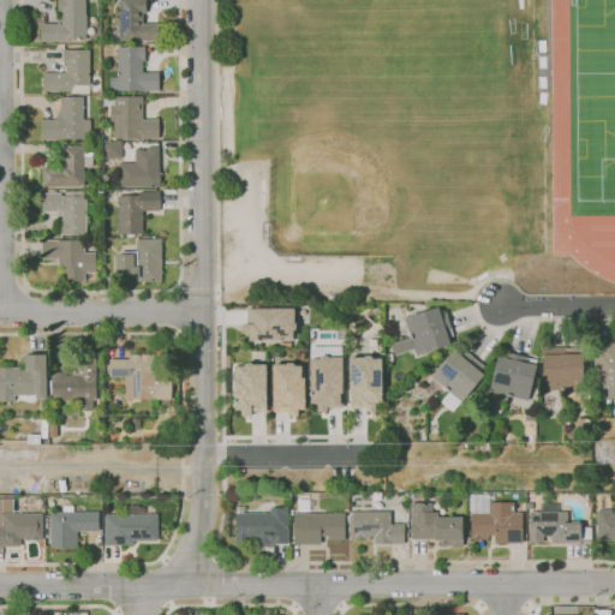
[(67,41),(41,41),(41,23),(57,23),(57,19),(63,19),(63,11),(58,11),(58,0),(85,0),(85,15),(87,39),(67,39),(67,41)]
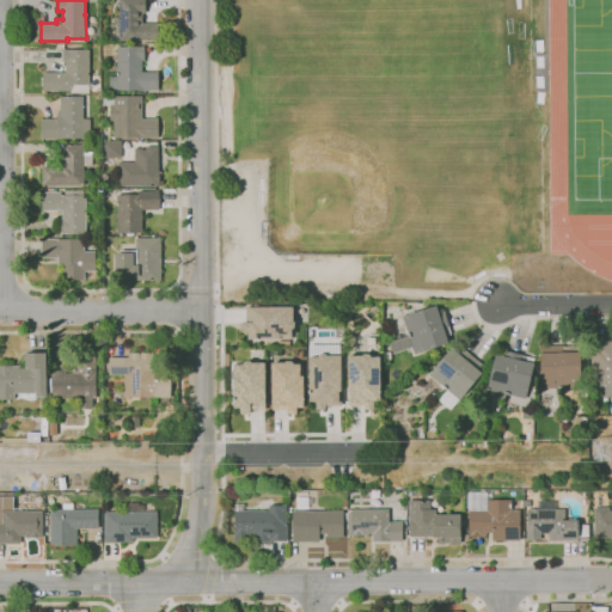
[(140,41),(140,40),(120,41),(120,0),(145,0),(145,7),(146,7),(146,13),(141,13),(141,23),(160,23),(160,41),(140,41)]
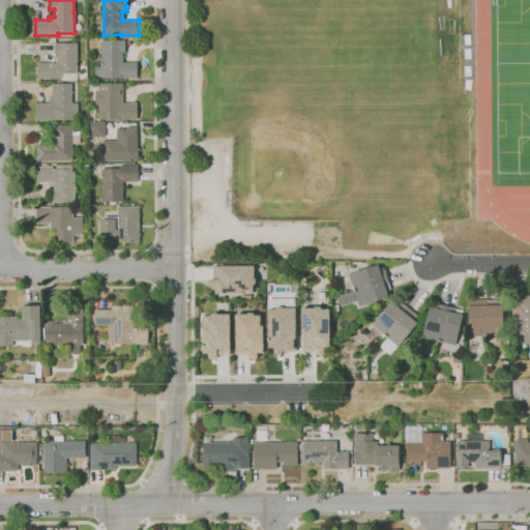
[(121,79),(120,77),(95,78),(94,66),(101,66),(101,40),(124,40),(125,52),(122,52),(122,62),(137,62),(137,78),(121,79)]
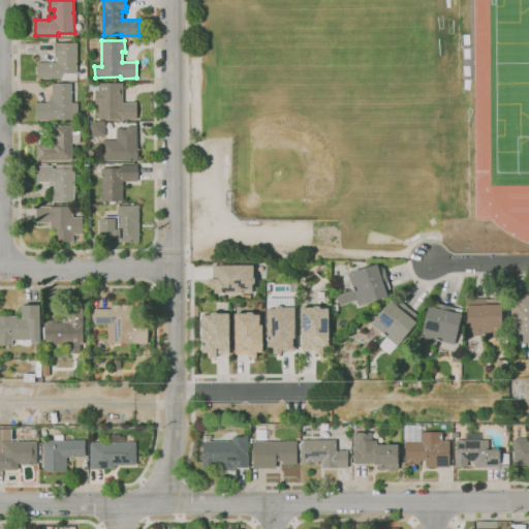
[(62,79),(36,79),(36,63),(56,63),(56,53),(54,53),(54,49),(55,49),(55,44),(54,44),(54,42),(57,42),(76,42),(76,73),(62,73),(62,79)]
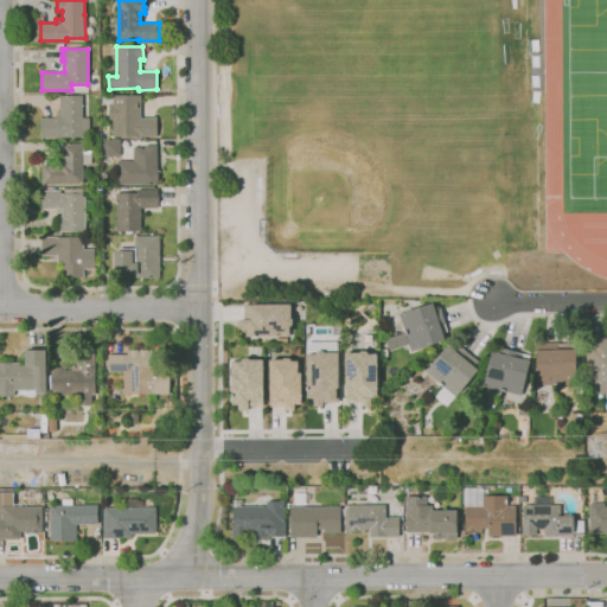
[(90,139),(40,139),(40,119),(57,119),(57,110),(59,110),(59,95),(82,95),(82,117),(90,117),(90,139)]
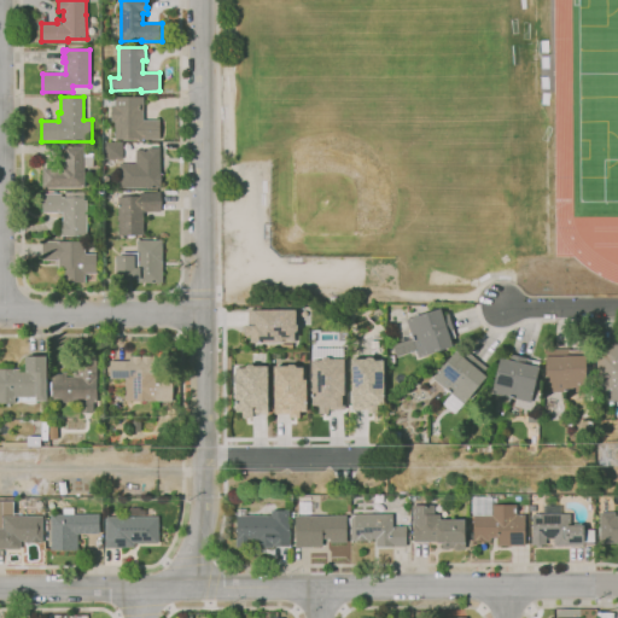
[(139,140),(139,139),(115,139),(115,122),(111,122),(111,110),(105,110),(105,98),(115,98),(115,97),(143,97),(144,120),(159,120),(159,140),(139,140)]
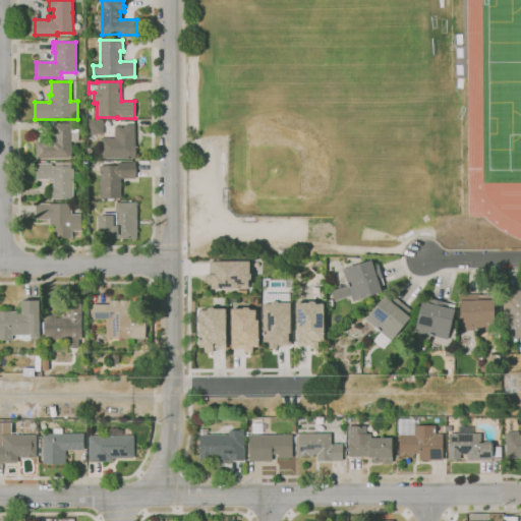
[(103,133),(89,133),(89,120),(103,120),(103,133)]
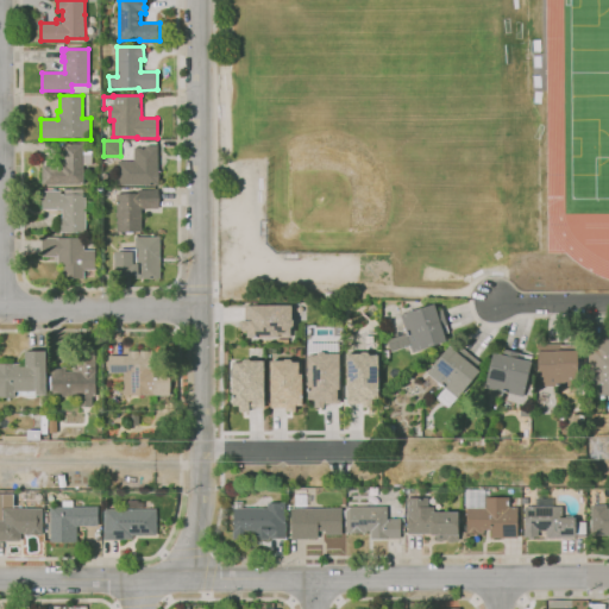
[(83,184),(42,184),(42,165),(58,165),(58,161),(63,161),(63,144),(83,144),(83,151),(92,151),(92,165),(83,165),(83,184)]
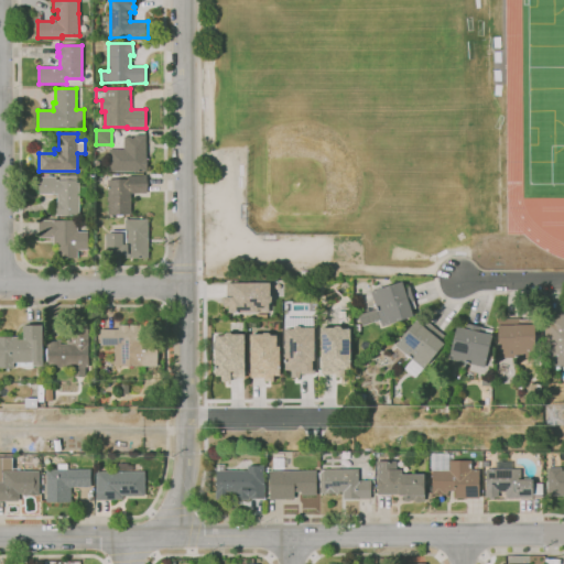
[(147,171),(109,171),(109,149),(123,149),(123,137),(134,137),(134,134),(145,134),(147,171)]
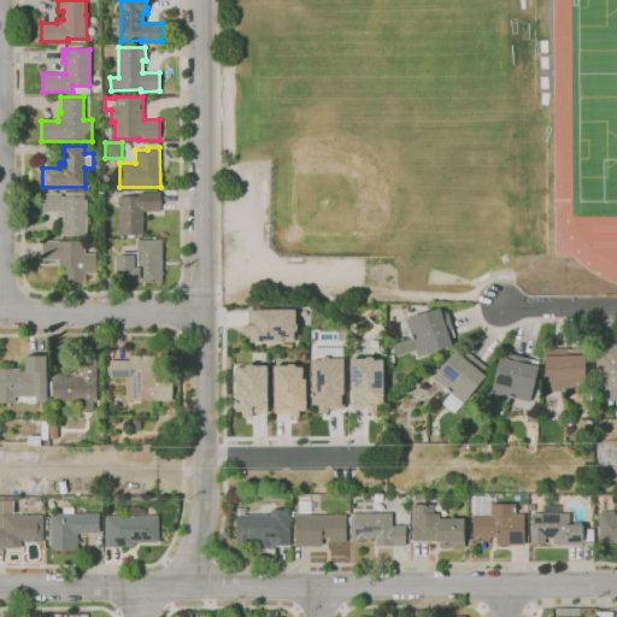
[(86,235),(62,235),(62,234),(60,234),(60,221),(63,221),(63,212),(43,212),(43,193),(62,193),(62,197),(64,197),(64,191),(83,191),(83,197),(86,197),(86,235)]
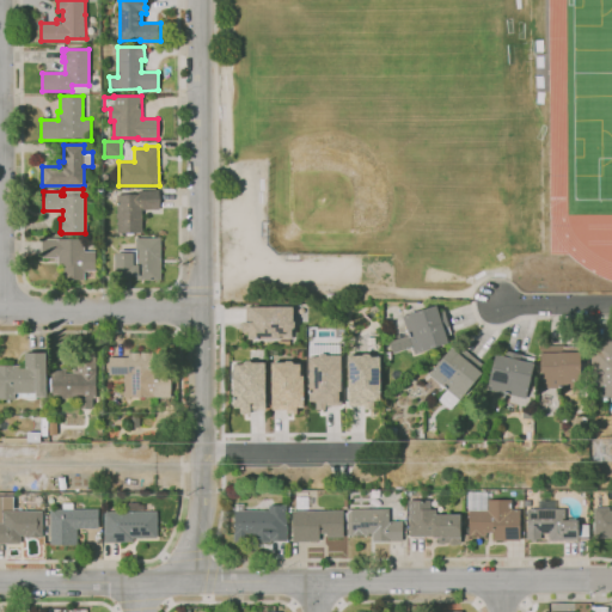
[(117,233),(116,195),(139,195),(139,191),(158,190),(158,209),(141,209),(142,233),(117,233)]
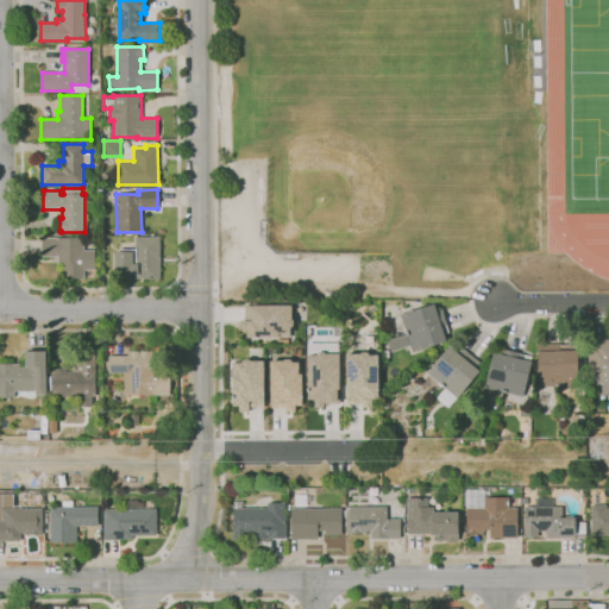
[(85,278),(63,278),(63,264),(57,264),(57,256),(42,256),(42,237),(57,237),(57,238),(85,238),(85,250),(95,250),(95,269),(85,269),(85,278)]
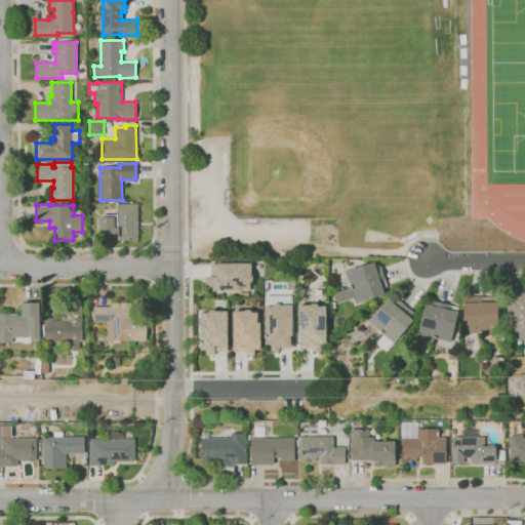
[(118,240),(118,238),(101,238),(101,235),(98,235),(98,218),(103,218),(103,215),(117,214),(117,204),(137,204),(137,240),(118,240)]
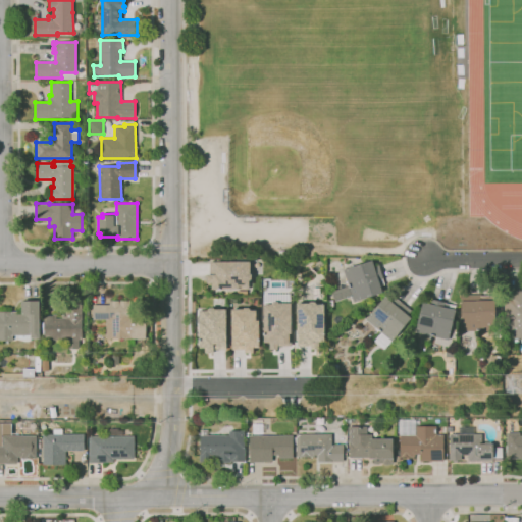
[(353,302),(352,297),(334,302),(331,292),(349,286),(343,270),(372,260),(373,265),(378,264),(381,271),(383,278),(382,279),(384,284),(380,285),(382,293),(353,302)]
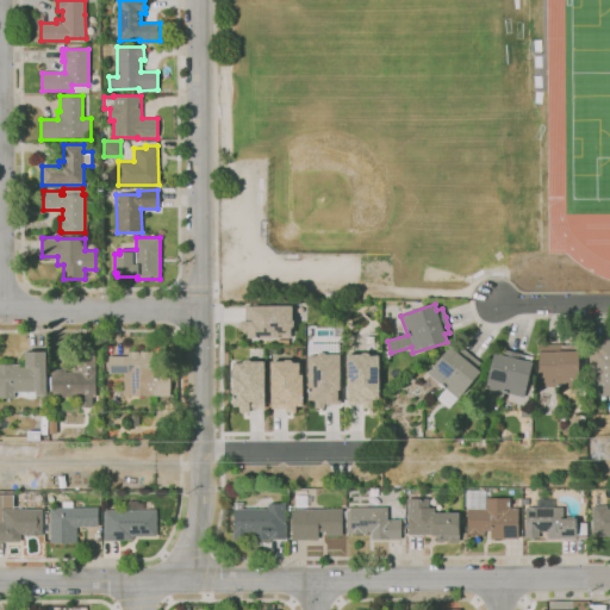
[(243,305),(291,305),(292,337),(242,338),(243,305)]
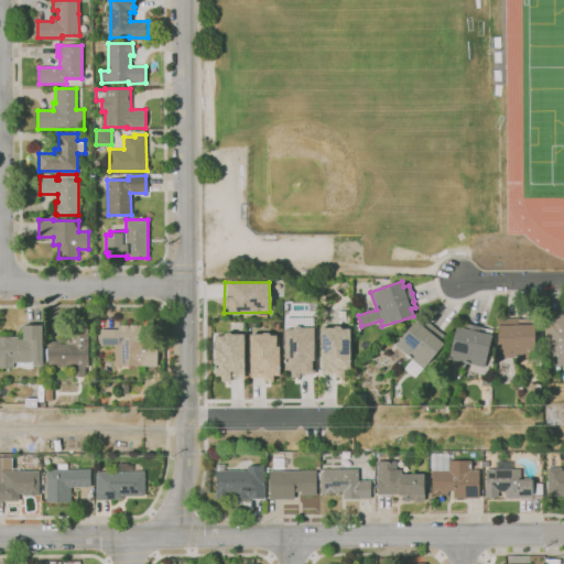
[(563,364),(563,312),(543,312),(545,366),(563,364)]
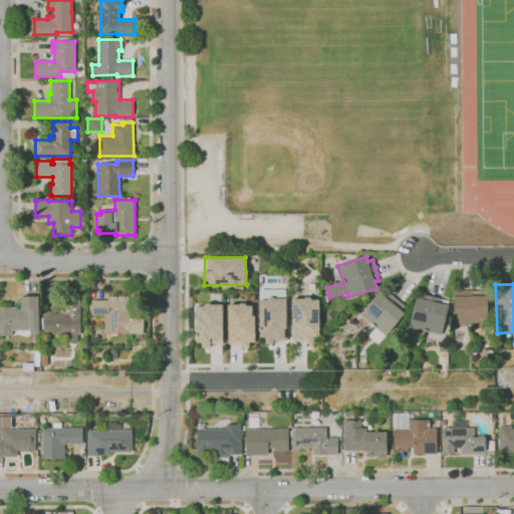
[(377,343),(368,336),(375,327),(360,315),(379,292),(382,294),(386,290),(405,306),(402,310),(405,312),(390,330),(386,335),(384,335),(377,343)]
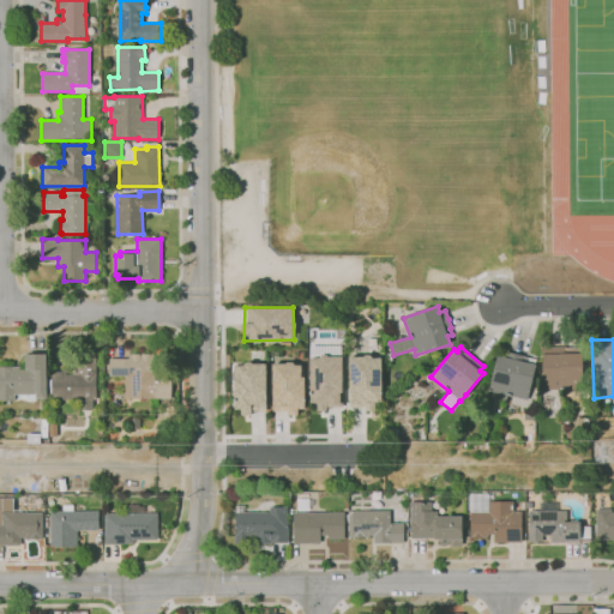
[(583,398),(567,398),(567,390),(542,391),(542,347),(579,347),(579,354),(582,354),(582,380),(583,380),(583,389),(583,398)]
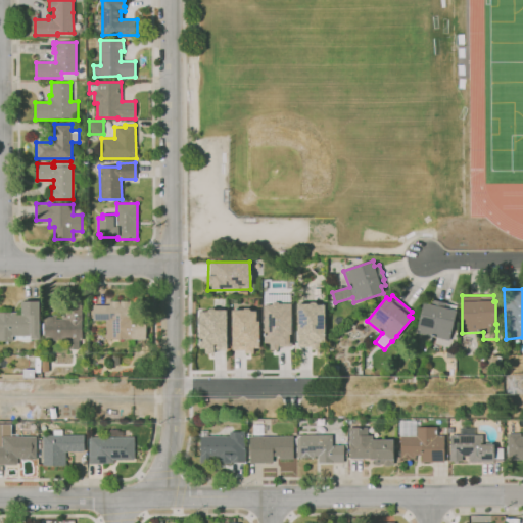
[(448,340),(416,332),(423,302),(429,304),(430,298),(445,302),(445,303),(456,306),(455,311),(456,311),(448,340)]
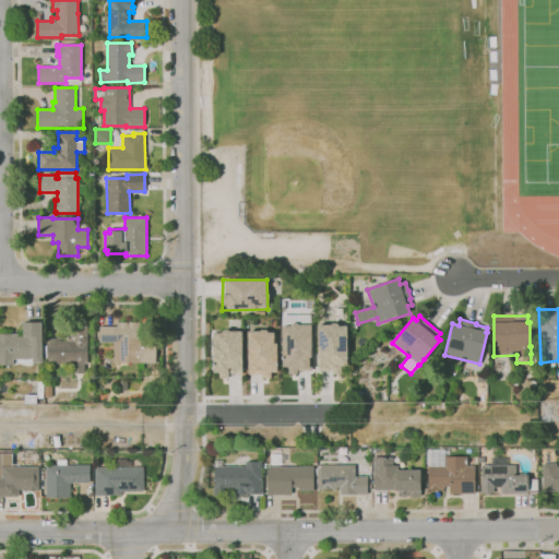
[(84,373),(72,373),(72,365),(47,365),(46,336),(50,336),(50,337),(56,337),(56,336),(60,336),(60,341),(66,341),(66,331),(69,331),(69,321),(86,321),(87,364),(84,364),(84,373)]
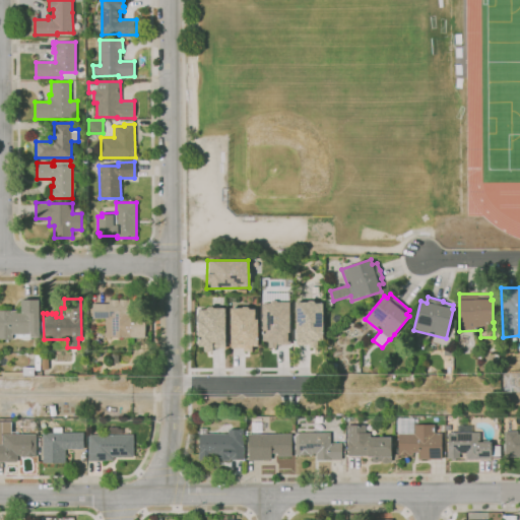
[(11,340),(11,339),(0,339),(0,310),(21,310),(21,300),(39,300),(40,337),(31,337),(31,339),(28,341),(24,341),(21,340),(18,339),(15,339),(13,340),(11,340)]
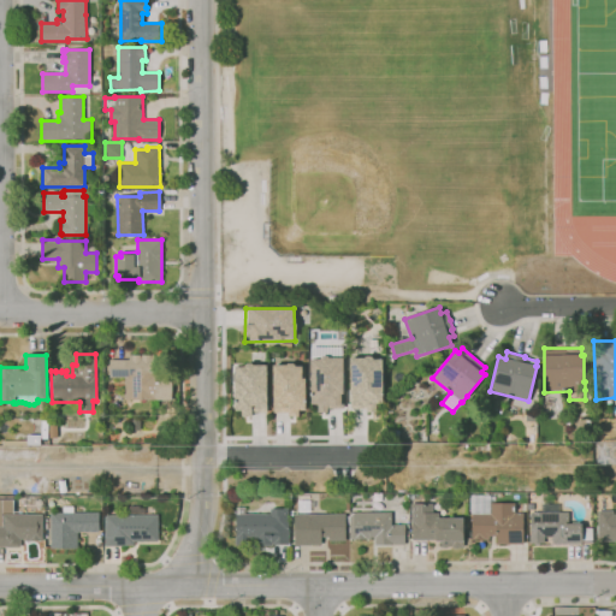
[(124,400),(124,377),(110,377),(110,360),(129,359),(129,355),(157,355),(158,368),(163,368),(163,373),(172,373),(172,398),(124,400)]
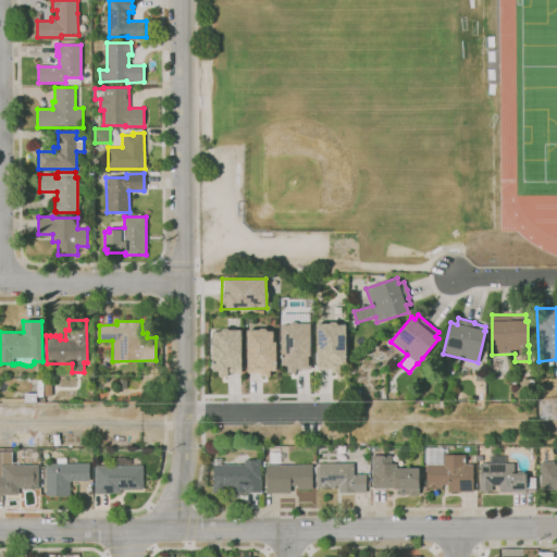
[(316,322),(316,369),(345,370),(344,323),(316,322)]
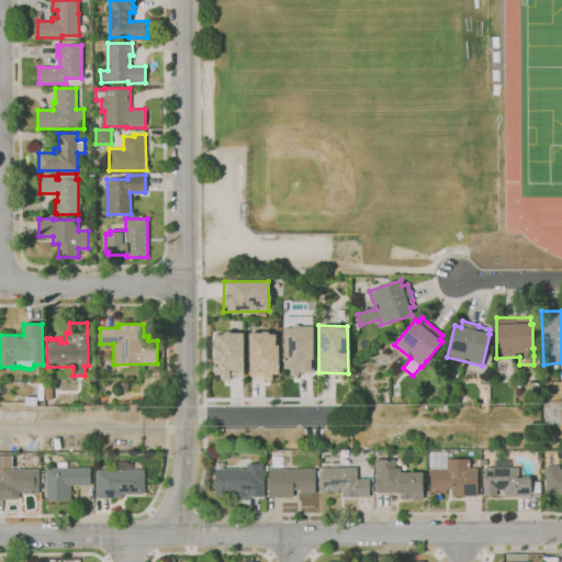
[(283,327),(312,327),(313,371),(299,371),(298,375),(290,375),(289,369),(283,369),(283,327)]
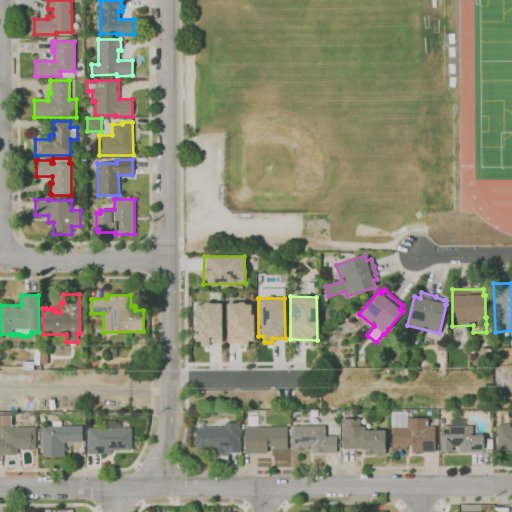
[(226,303),(252,302),(253,340),(248,340),(248,346),(238,346),(238,343),(227,343),(226,303)]
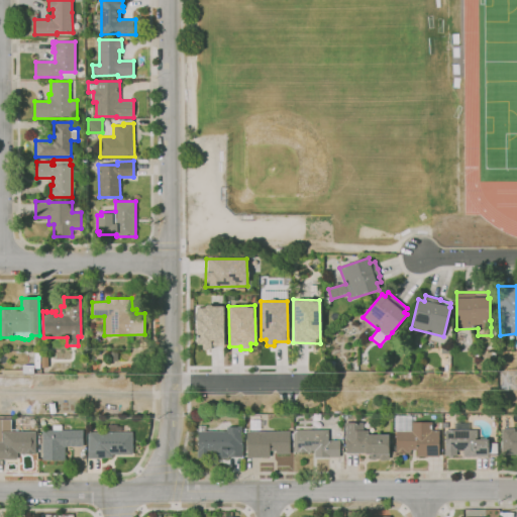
[(199,307),(222,308),(223,345),(211,345),(211,349),(202,348),(202,344),(197,344),(197,317),(199,317),(199,307)]
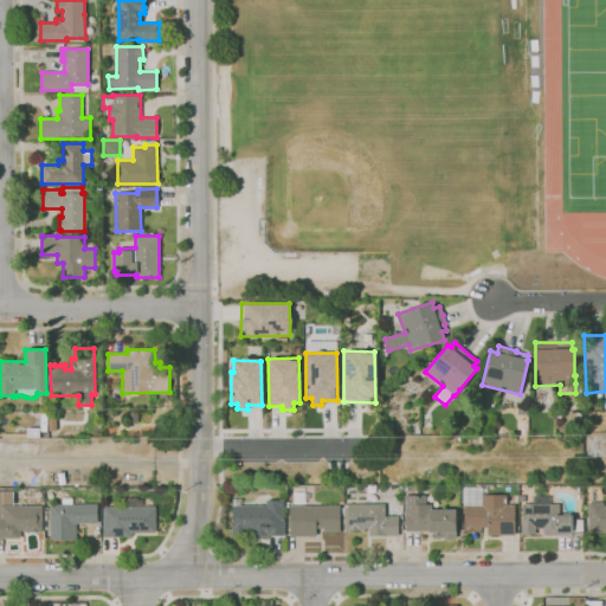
[(430,394),(425,391),(430,385),(434,389),(430,394)]
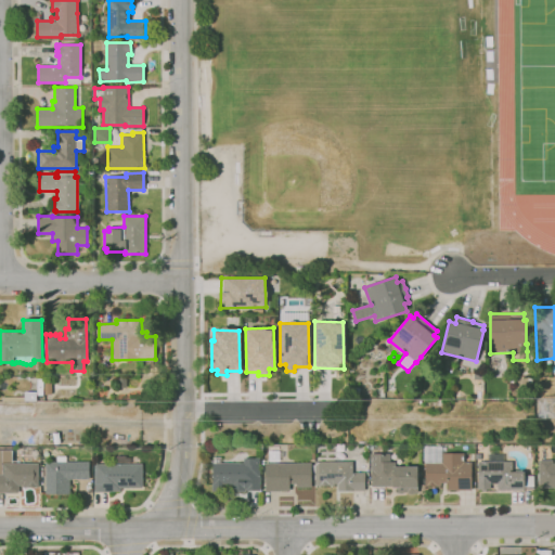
[(36,402),(24,401),(24,391),(36,391),(36,402)]
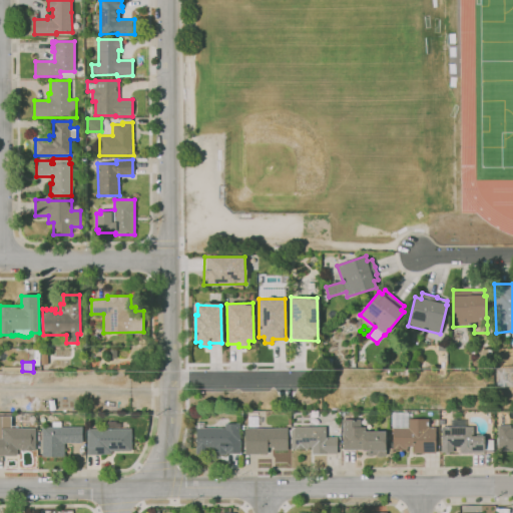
[(363,451),(363,449),(344,449),(343,434),(342,419),(361,419),(361,427),(366,427),(366,431),(386,431),(386,455),(367,455),(367,451),(363,451)]
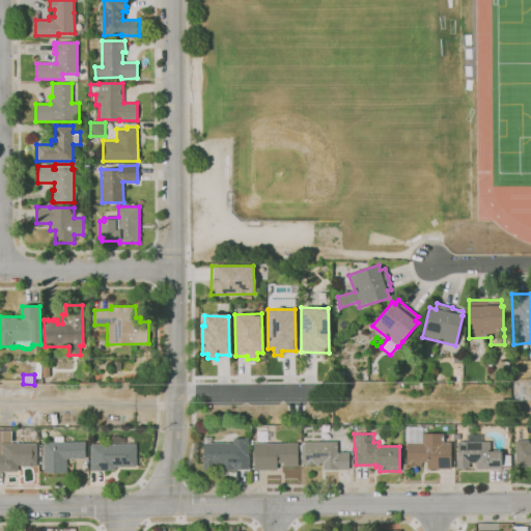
[(451,468),(428,468),(428,462),(422,462),(422,465),(408,465),(407,442),(422,442),(422,434),(444,434),(444,442),(451,442),(451,468)]
